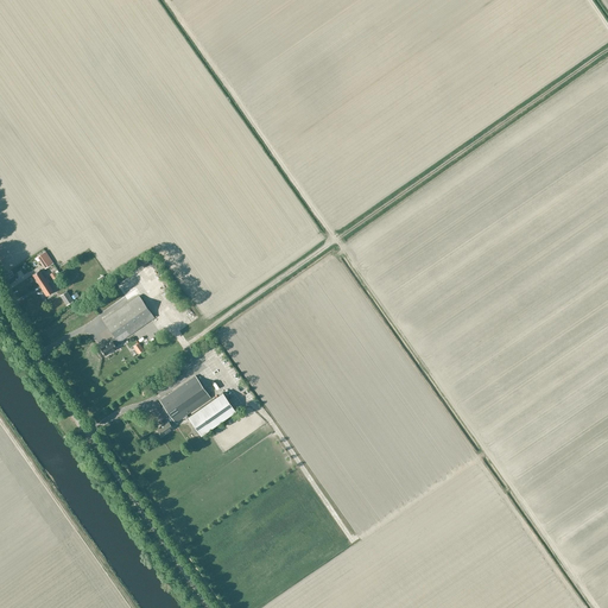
[(44,252),(37,257),(44,268),(51,264),(44,252)]
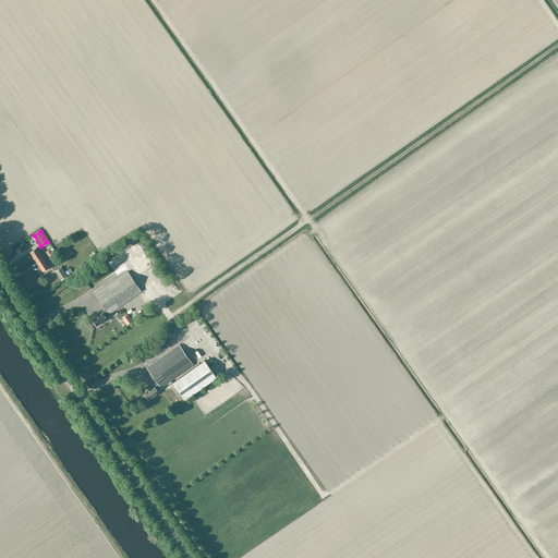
[(33,255),(37,261),(45,255),(44,254),(41,255),(36,247),(31,252),(33,255)]
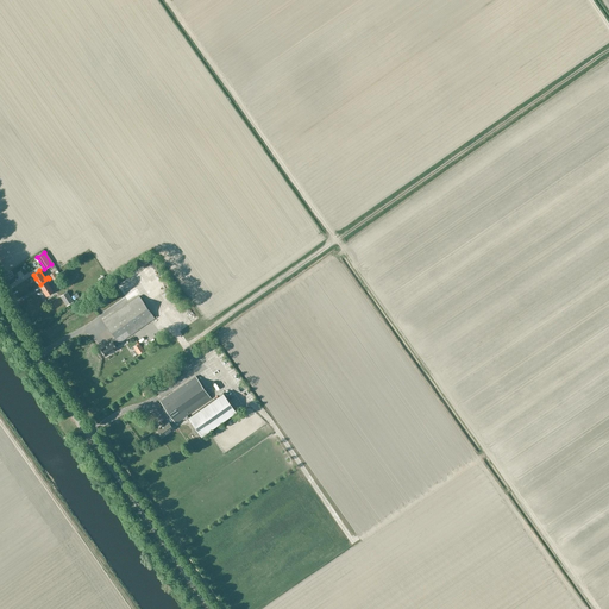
[(49,278),(41,284),(48,296),(54,292),(51,287),(49,283),(51,282),(49,278)]
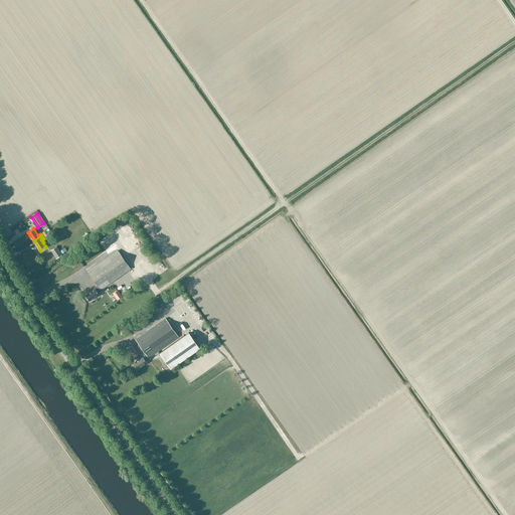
[(62,254),(56,246),(50,250),(56,259),(62,254)]
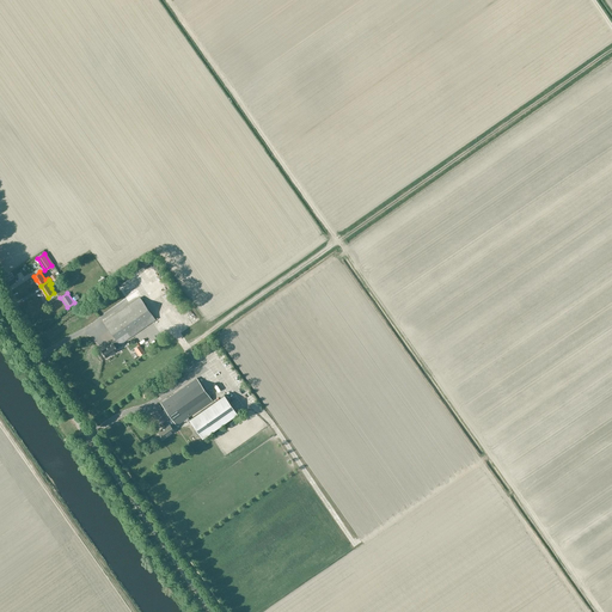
[(116,347),(120,344),(121,344),(157,319),(140,297),(104,322),(117,340),(114,342),(102,350),(106,357),(118,349),(116,347)]
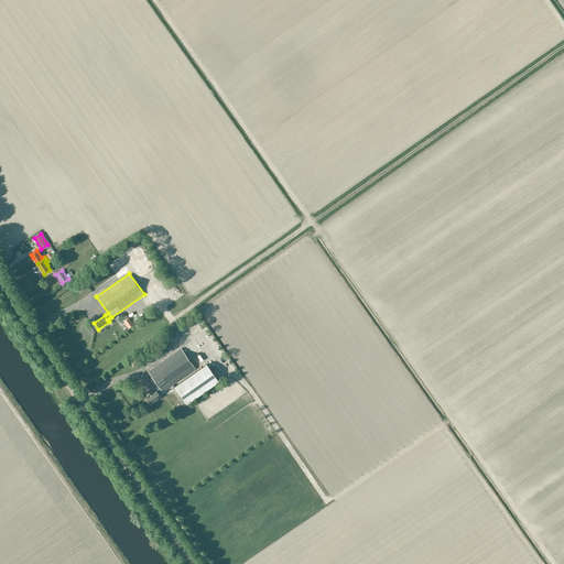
[(129,317),(123,322),(128,327),(133,324),(129,317)]
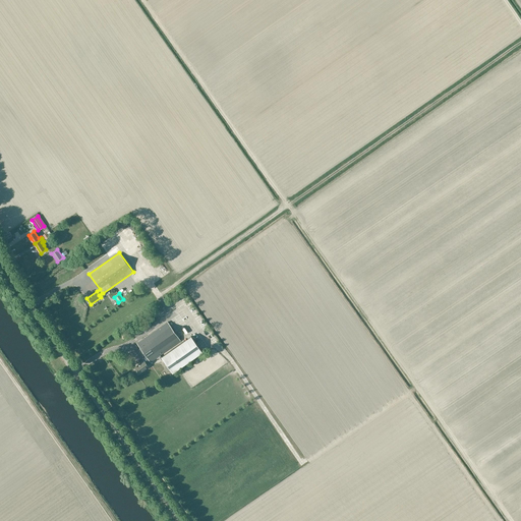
[(148,363),(150,361),(151,362),(181,341),(168,322),(137,343),(148,358),(146,360),(145,359),(135,366),(138,372),(149,365),(148,363)]
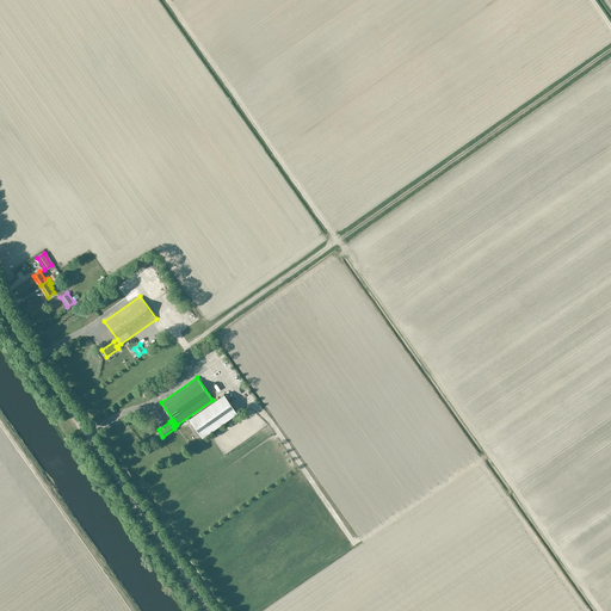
[(189,419),(203,440),(205,438),(204,437),(238,413),(224,395),(189,419)]
